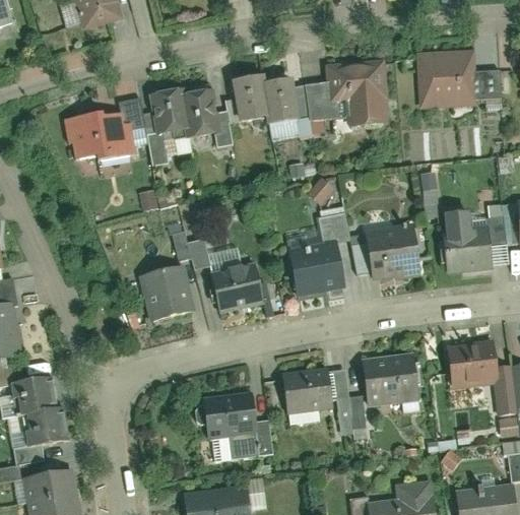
[(0,0),(0,26),(13,22),(6,0),(0,0)]
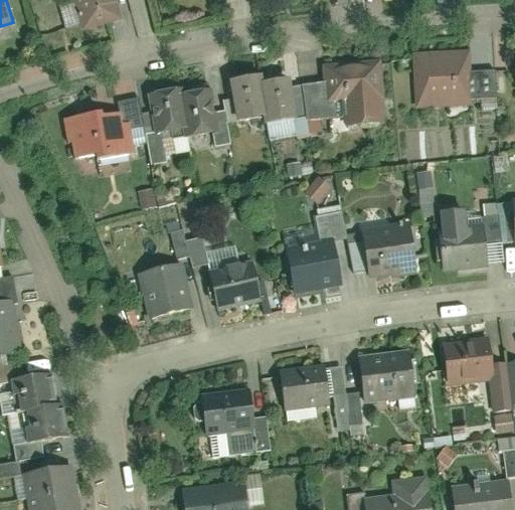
[(120,15),(115,0),(76,0),(83,25),(120,15)]
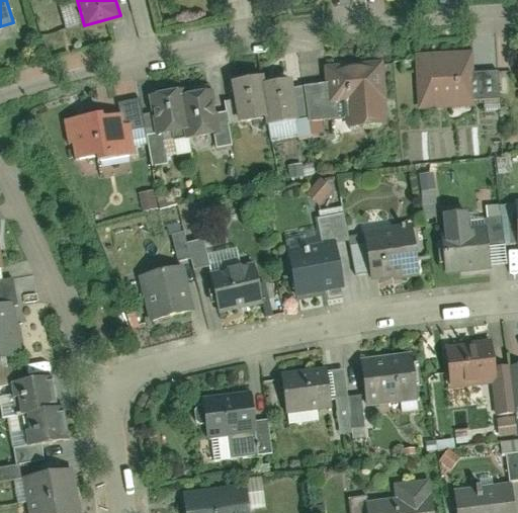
[(475,104),(472,49),(415,52),(417,106),(475,104)]
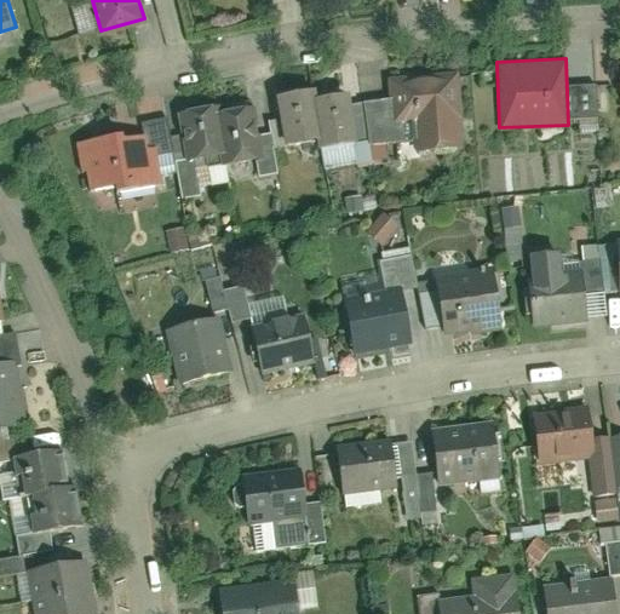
[(463,145),(458,68),(390,73),(392,118),(414,116),(417,149),(463,145)]
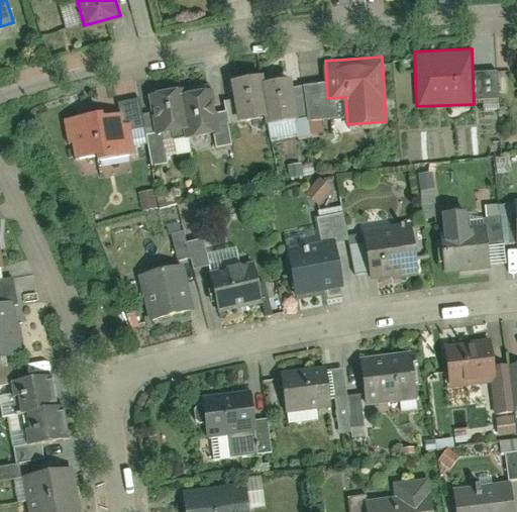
[(300,117),(293,78),(266,83),(264,74),(231,80),(238,120),(265,115),(266,123),(300,117)]
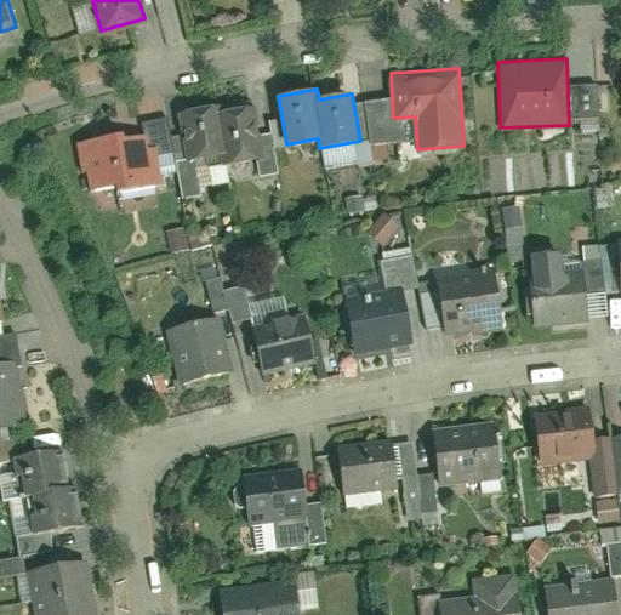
[(262,155),(254,107),(223,112),(221,103),(178,110),(187,158),(221,152),(222,163),(262,155)]
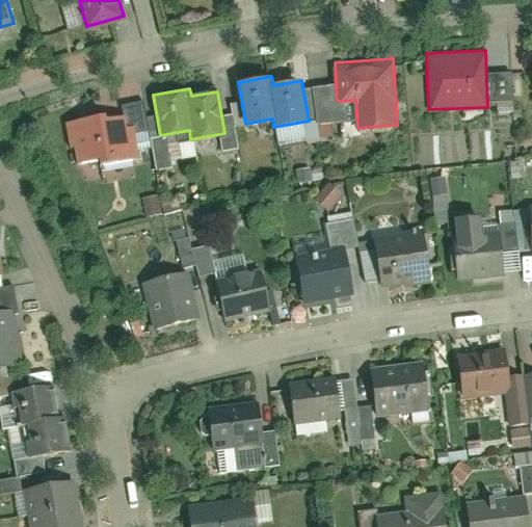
[(104,113),(62,121),(67,148),(74,147),(77,163),(100,159),(101,166),(141,159),(135,124),(128,126),(127,115),(105,120),(104,113)]
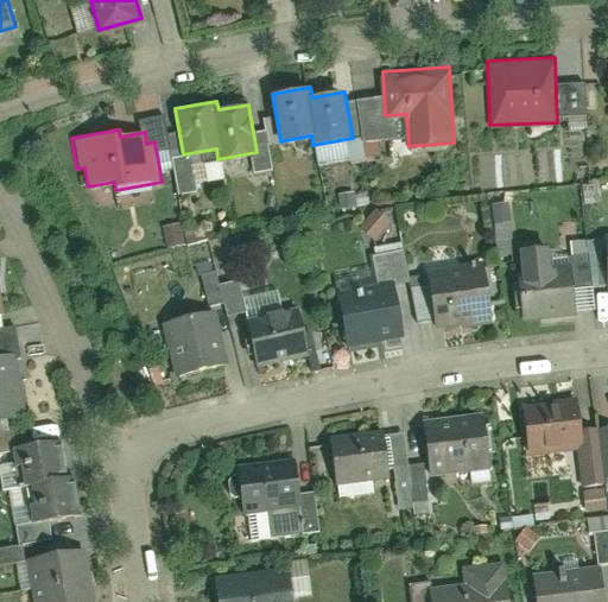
[(360,228),(367,236),(388,220),(381,211),(360,228)]
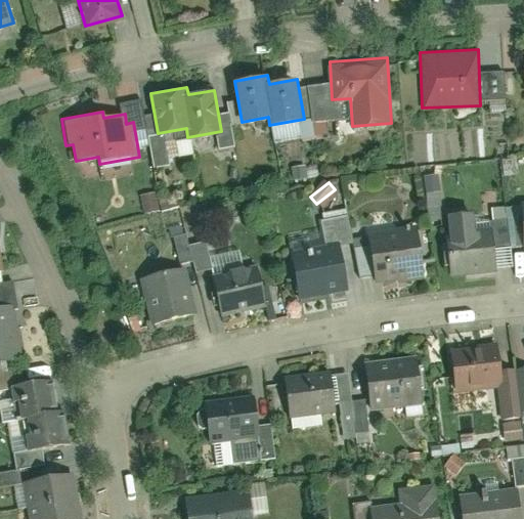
[(151,189),(139,190),(141,209),(155,207),(151,189)]
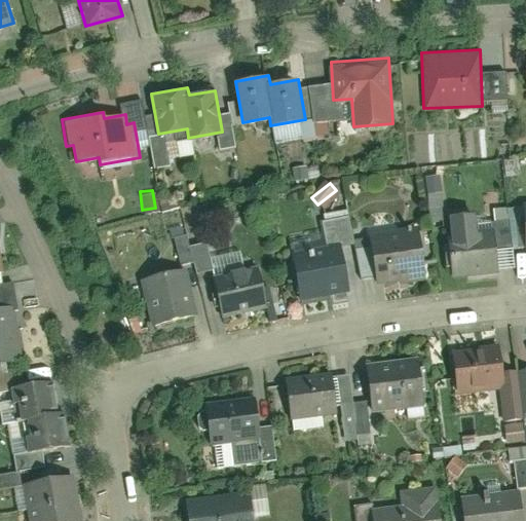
[(499,271),(495,228),(480,229),(478,214),(449,216),(454,275),(499,271)]
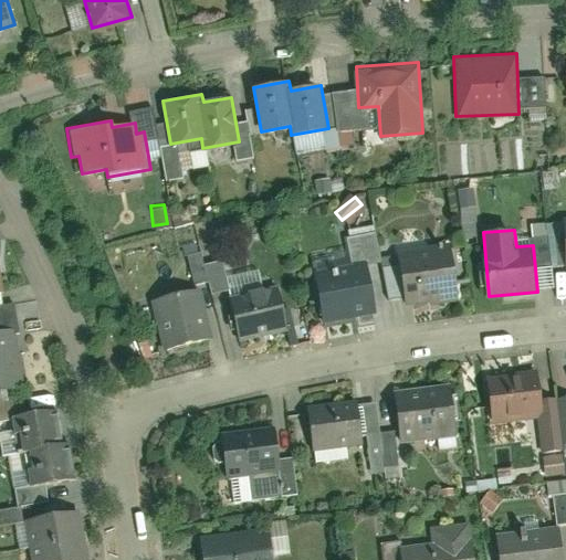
[(459,296),(450,243),(397,251),(405,305),(459,296)]
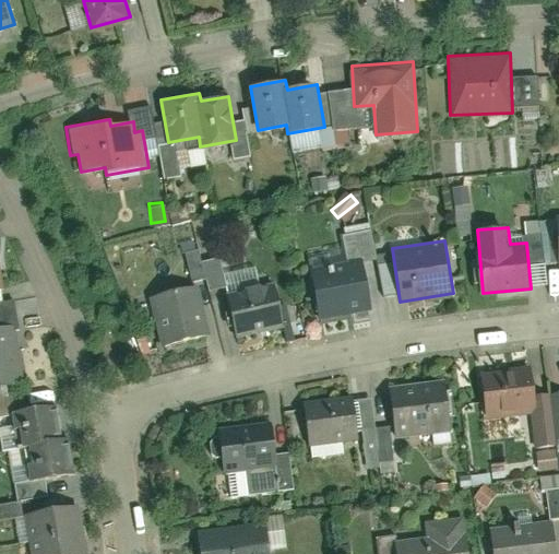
[(361,258),(310,267),(319,318),(370,309),(361,258)]
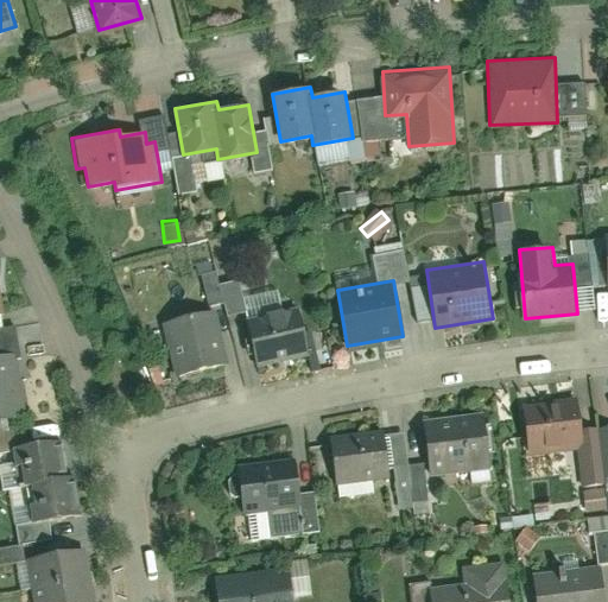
[(247,319),(258,366),(310,353),(299,306),(247,319)]
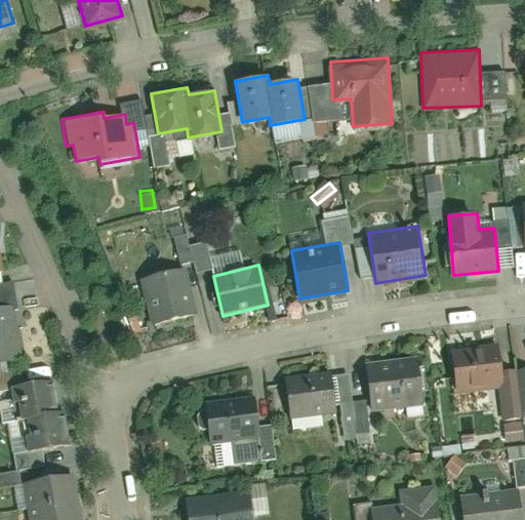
[(183,267),(138,278),(151,325),(195,314),(183,267)]
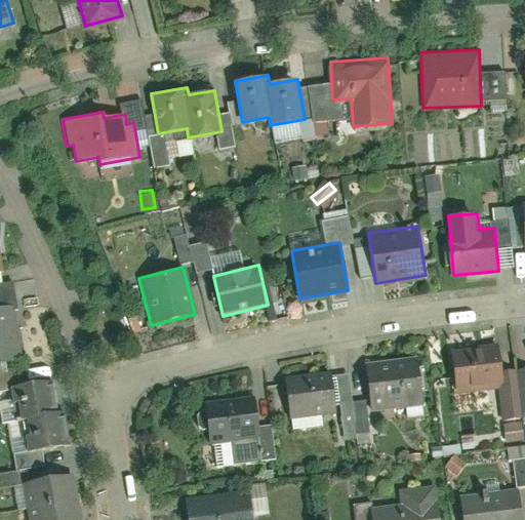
[(12,305),(0,307),(0,363),(24,359),(12,305)]
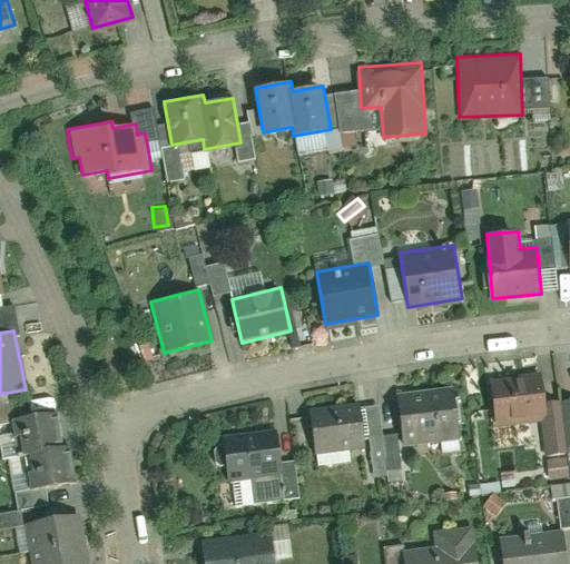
[(540,374),(490,381),(495,426),(546,419),(540,374)]
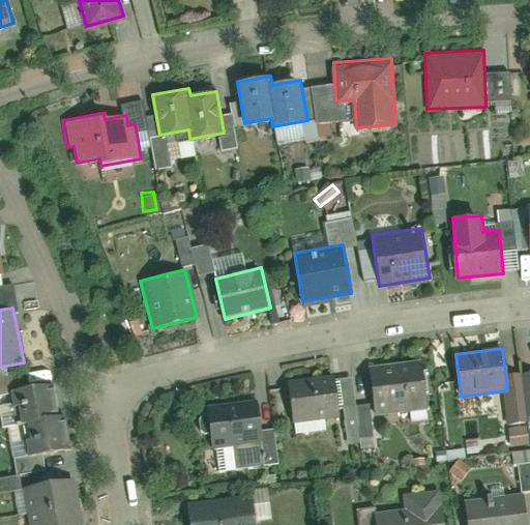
[(420,358),(369,365),(374,413),(425,407),(420,358)]
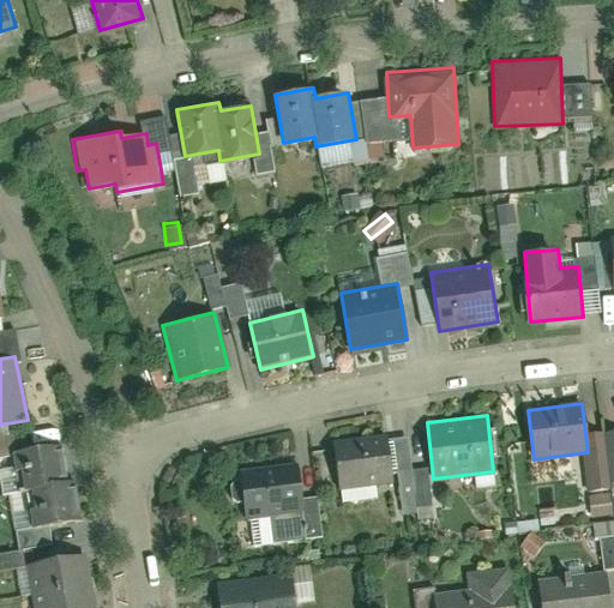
[(602,487),(600,429),(588,429),(590,487),(602,487)]
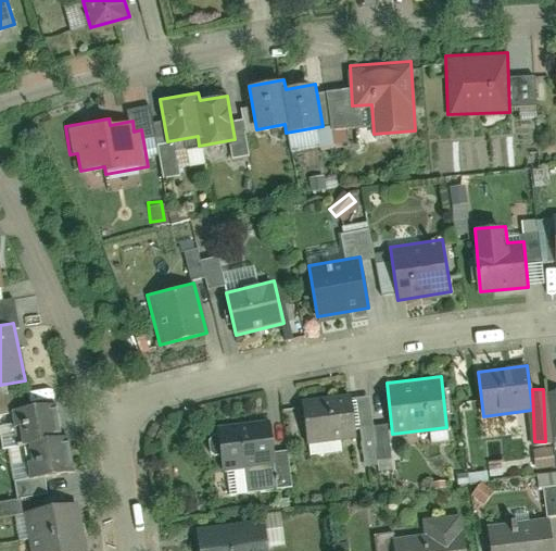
[(350,393),(303,398),(308,443),(355,439),(350,393)]
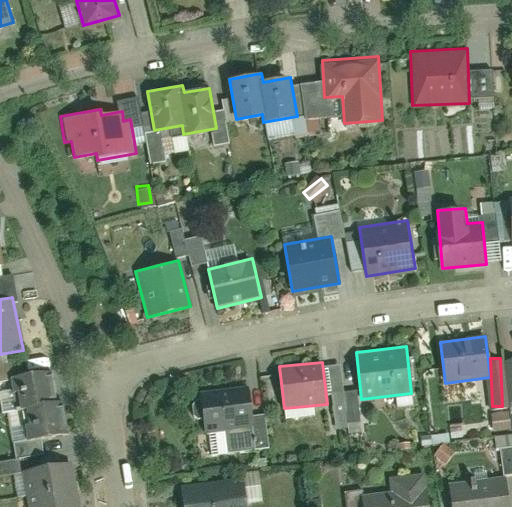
[(31,439),(68,432),(62,399),(55,400),(49,371),(12,378),(18,412),(26,410),(31,439)]
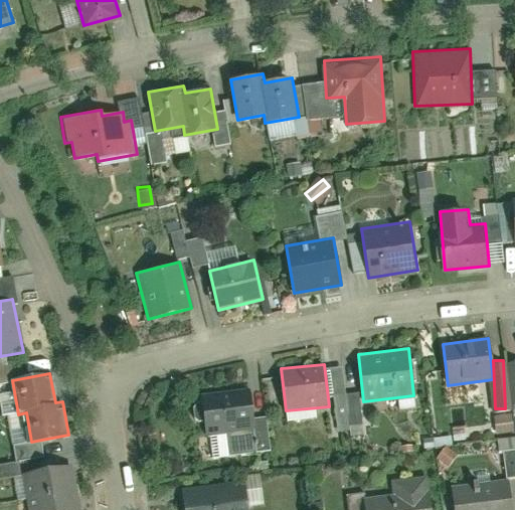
[(251,387),(200,392),(204,435),(227,433),(229,454),(271,450),(267,415),(254,416),(251,387)]
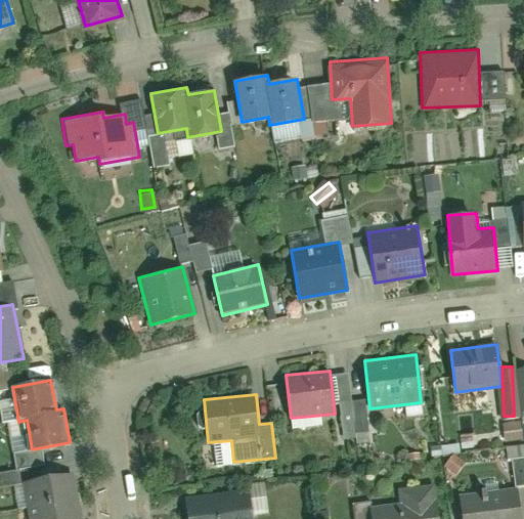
[(498,419),(500,437),(519,436),(518,418),(498,419)]
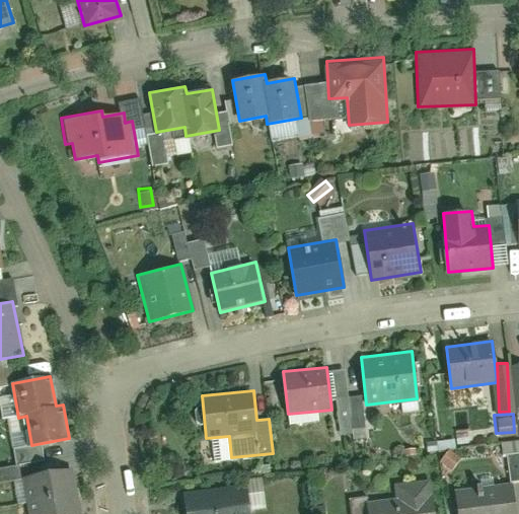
[(24,475),(28,501),(75,492),(70,466),(24,475)]
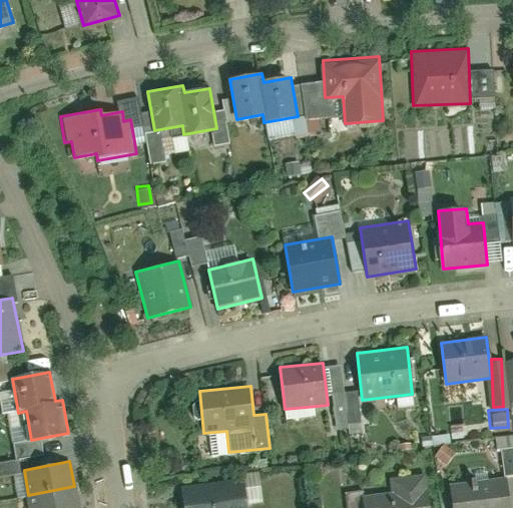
[(363,495),(364,507),(429,507),(426,474),(389,478),(390,492),(363,495)]
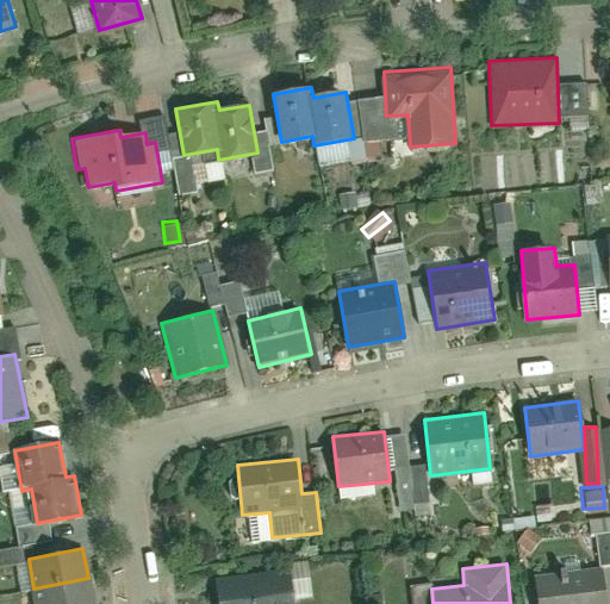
[(297,603),(292,566),(216,578),(219,603),(297,603)]
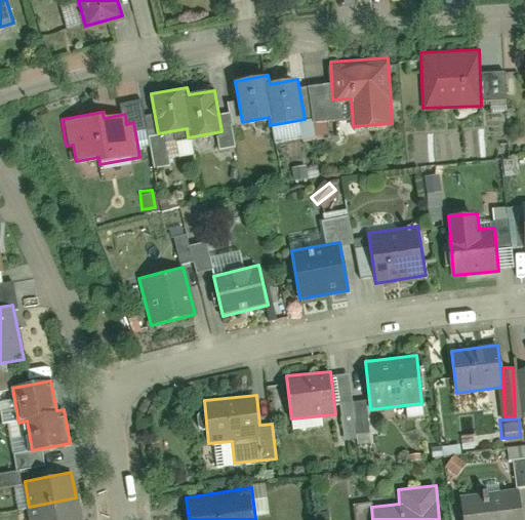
[(460,494),(463,519),(521,519),(518,487),(460,494)]
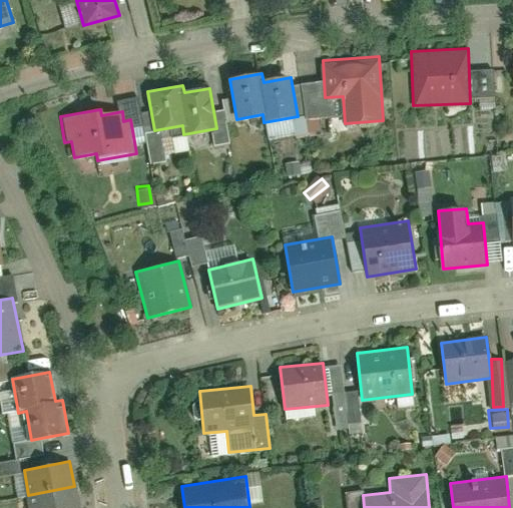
[(28,495),(30,507),(77,507),(74,486),(28,495)]
